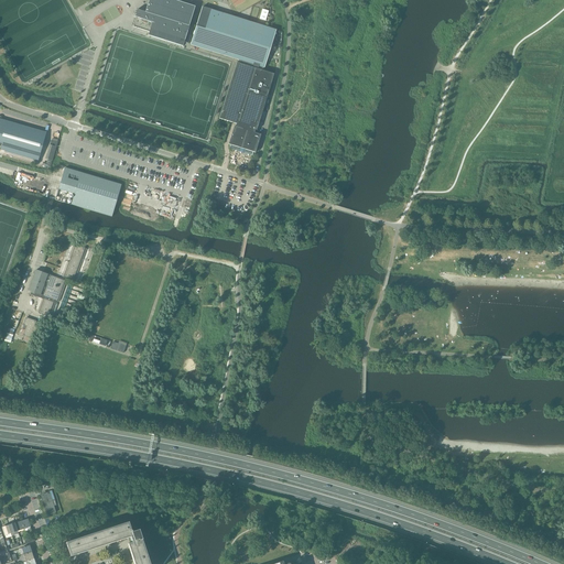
[(148,0),(144,12),(137,10),(134,15),(133,14),(133,17),(136,18),(132,26),(149,32),(149,34),(147,33),(145,36),(184,49),(185,45),(184,45),(195,7),(176,1),(176,0),(148,0)]
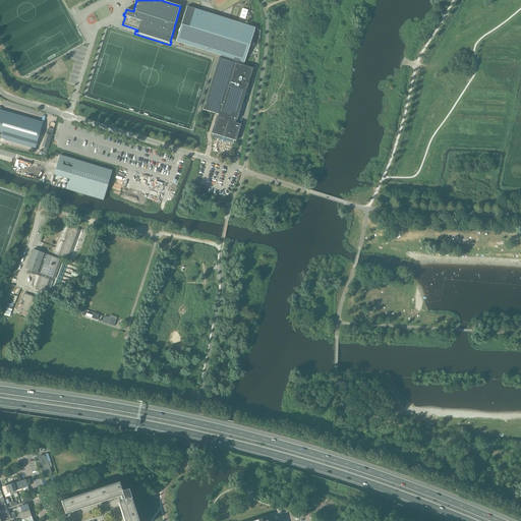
[(213,134),(212,137),(222,140),(233,143),(234,140),(236,141),(241,124),(235,123),(235,120),(237,120),(253,68),(242,65),(243,62),(244,63),(254,27),(186,6),(176,42),(221,56),(220,58),(219,58),(203,110),(215,113),(218,115),(218,117),(216,117),(211,133),(213,134)]
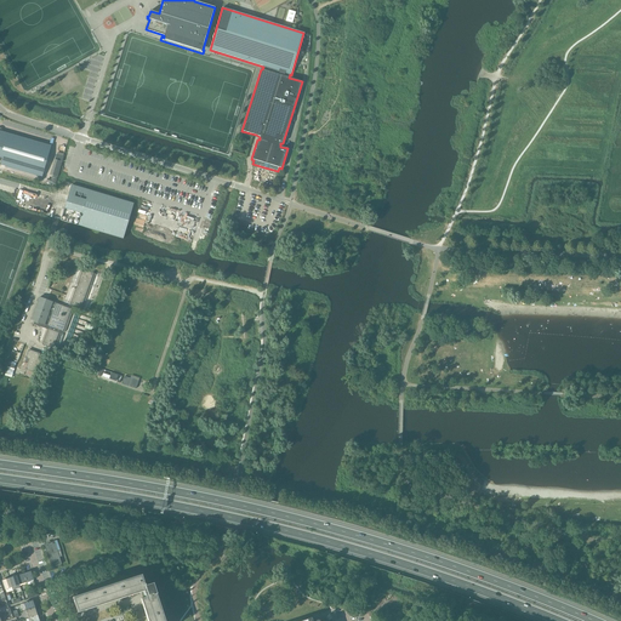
[(0,129),(0,164),(43,177),(51,147),(1,132),(1,131),(1,130),(0,129)]
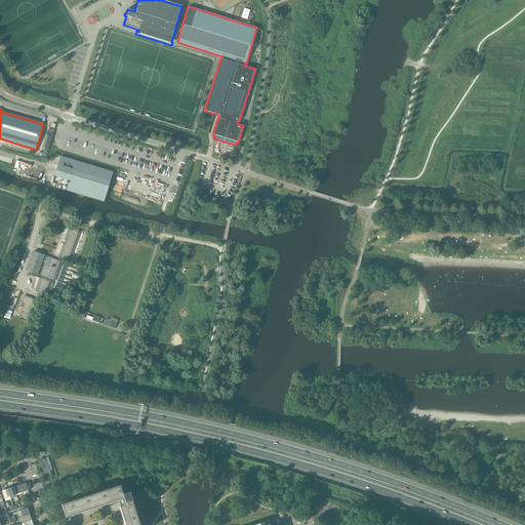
[(42,148),(44,149),(43,155),(46,156),(47,153),(48,150),(52,136),(46,135),(42,148)]
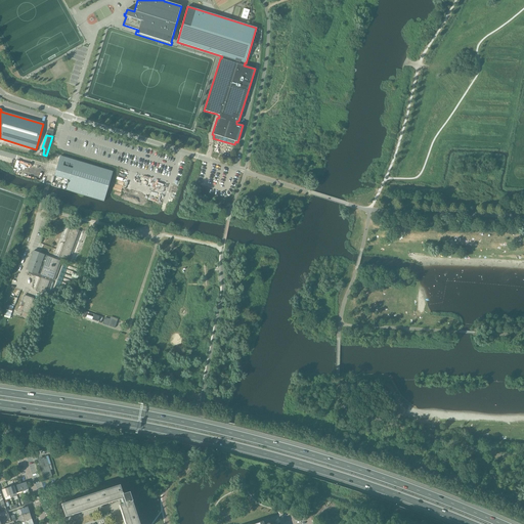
[(54,176),(51,186),(86,197),(103,202),(106,192),(113,172),(61,157),(60,157),(59,158),(55,171),(54,176)]
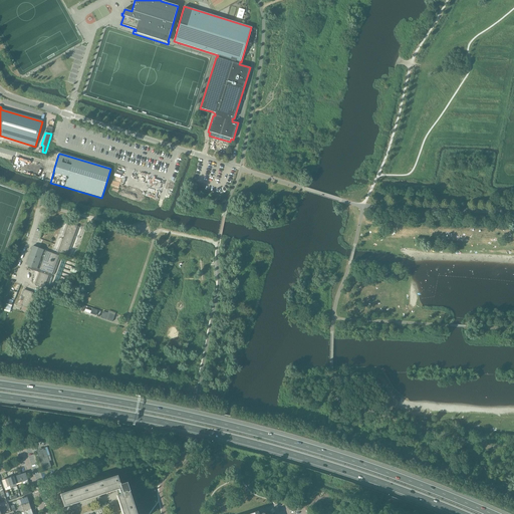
[(15,168),(36,175),(39,166),(19,159),(15,168)]
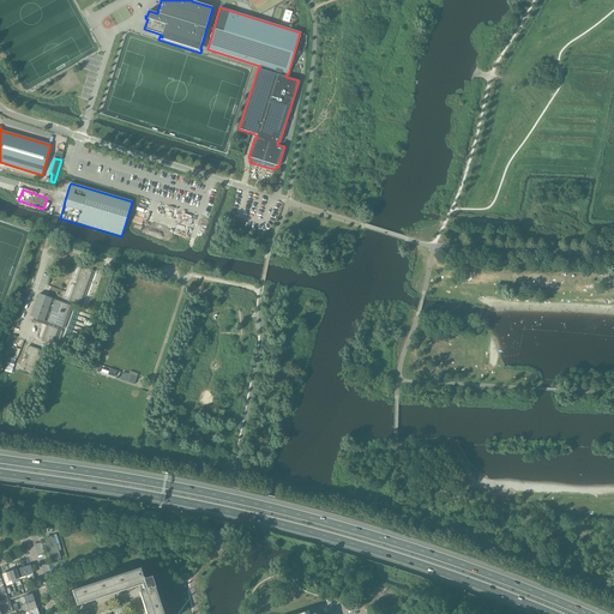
[(162,205),(157,218),(188,228),(192,215),(162,205)]
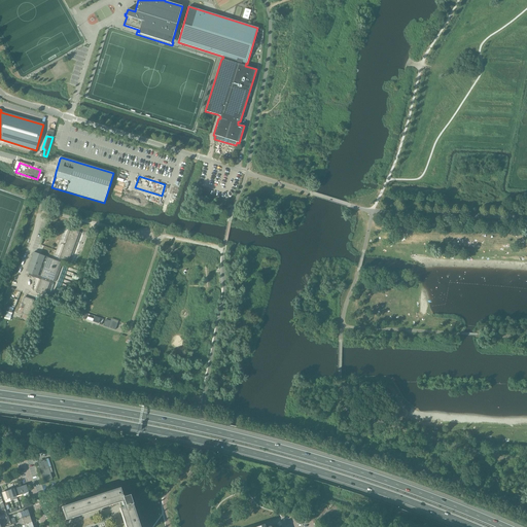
[(71,230),(61,258),(67,261),(78,232),(71,230)]
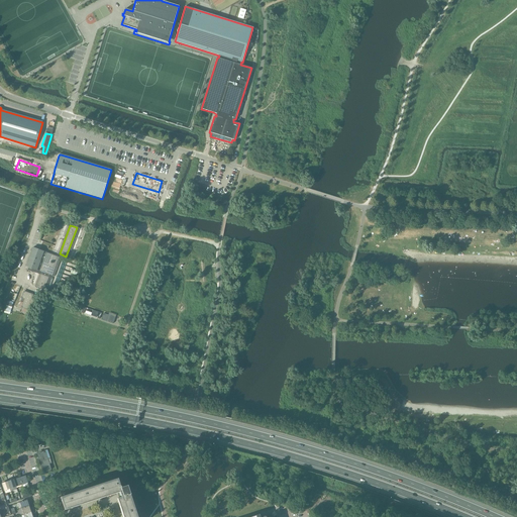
[(41,256),(43,251),(37,249),(32,247),(26,267),(29,268),(36,271),(41,256)]
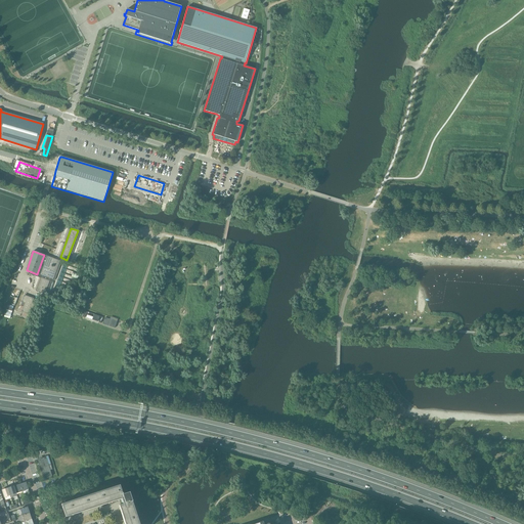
[(45,261),(42,260),(37,274),(30,271),(29,273),(42,277),(37,291),(44,294),(48,280),(51,281),(52,279),(59,260),(47,256),(45,261)]
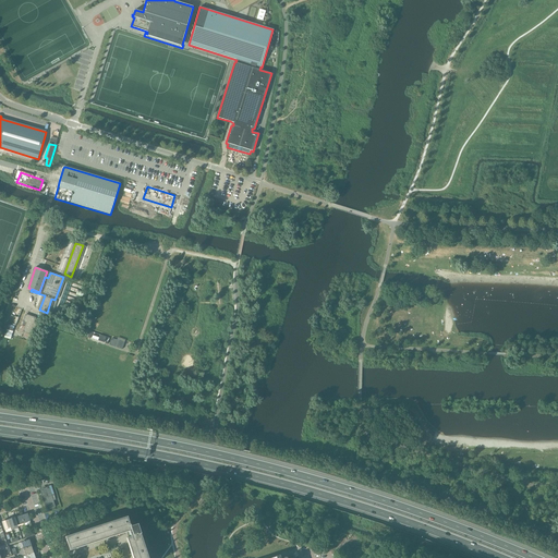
[(87,292),(77,289),(76,294),(85,298),(87,292)]
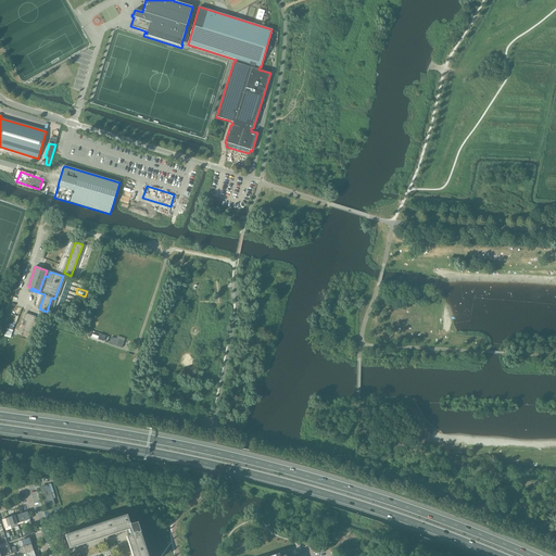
[(32,317),(23,313),(20,321),(17,329),(20,330),(29,335),(35,321),(34,321),(36,318),(32,317)]
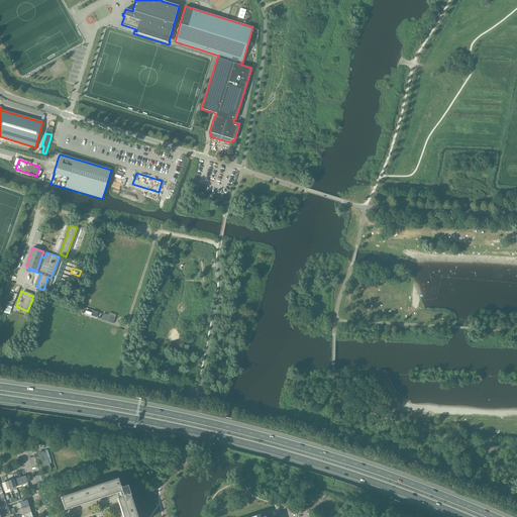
[(103,313),(101,319),(113,323),(115,317),(103,313)]
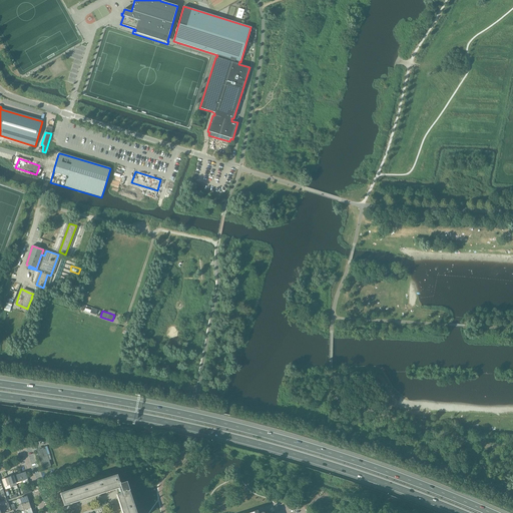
[(36,450),(42,469),(51,466),(44,447),(36,450)]
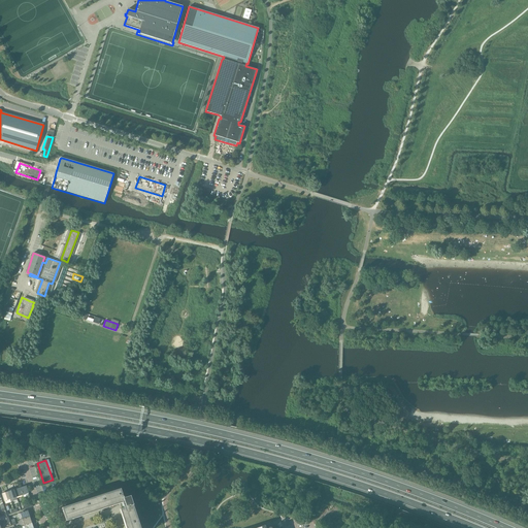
[(26,486),(20,488),(23,495),(29,493),(26,486)]
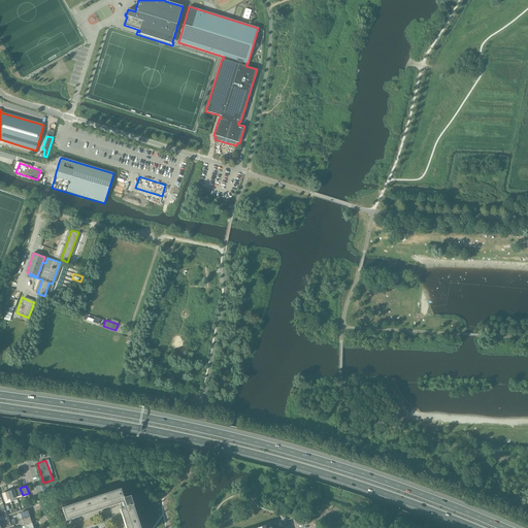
[(20,488),(13,490),(17,497),(23,495),(20,488)]
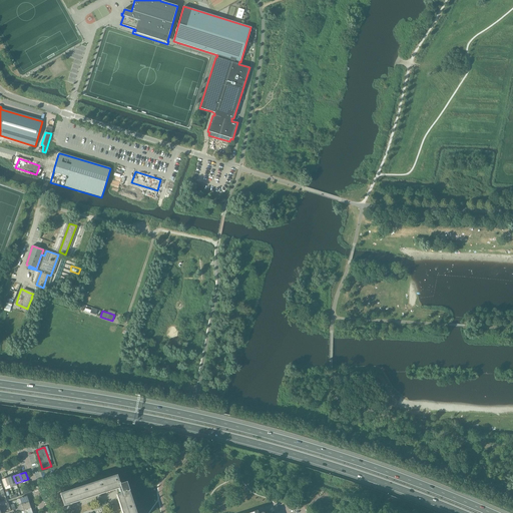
[(64,506),(118,489),(119,494),(116,495),(121,512),(135,512),(128,491),(129,491),(126,482),(119,484),(116,475),(60,494),(64,506)]
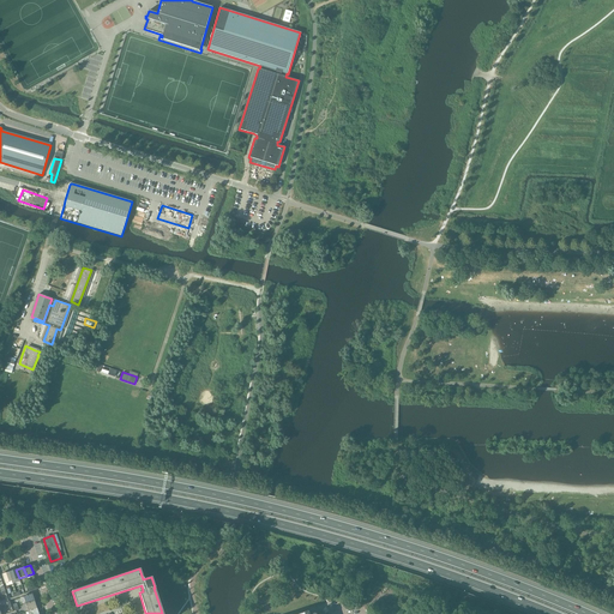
[(16,570),(8,572),(12,581),(19,578),(16,570)]
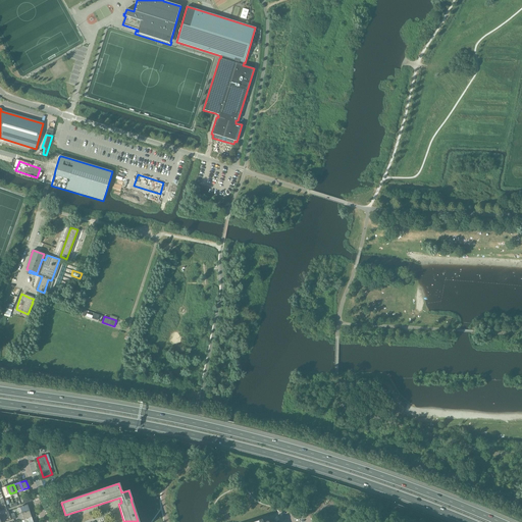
[(10,493),(7,486),(2,488),(4,496),(10,493)]
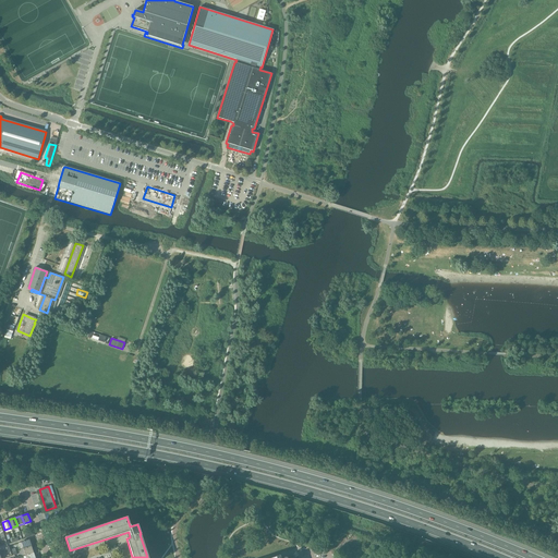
[(21,542),(23,549),(32,546),(29,540),(21,542)]
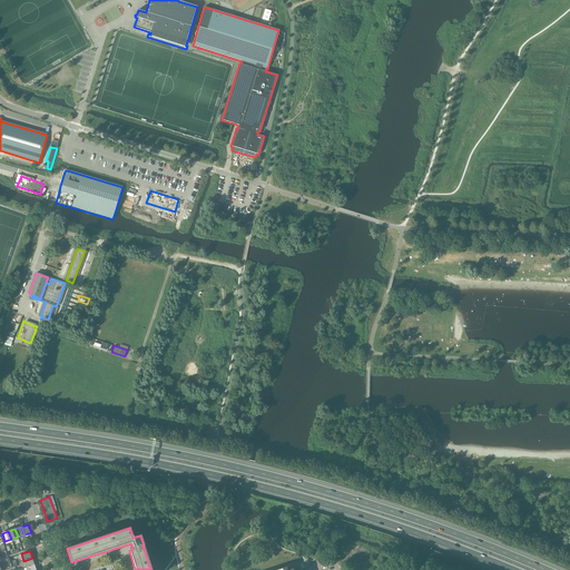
[(23,561),(26,568),(35,564),(32,558),(23,561)]
